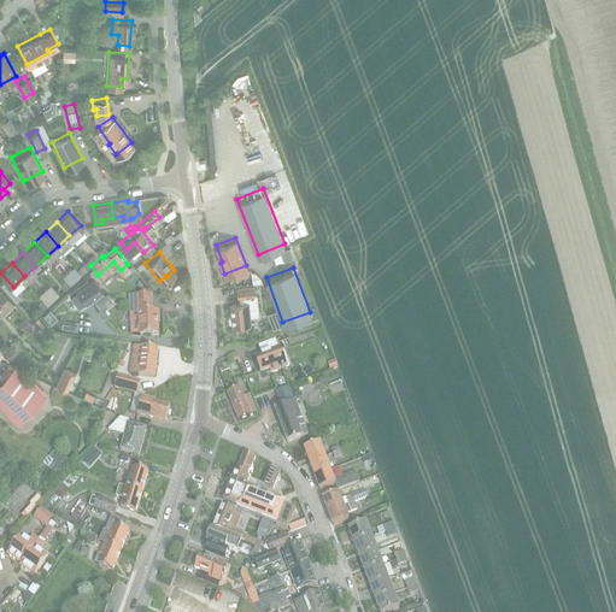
[(83,300),(101,287),(93,275),(75,288),(83,300)]
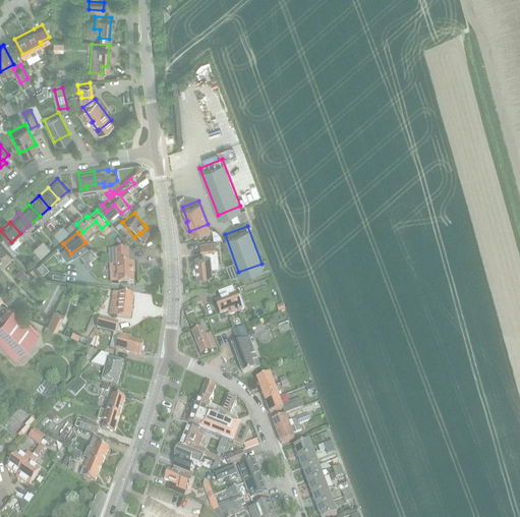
[(194,264),(192,264),(193,270),(195,269),(195,272),(199,271),(199,272),(203,272),(203,271),(204,271),(204,273),(210,273),(210,270),(211,270),(210,261),(217,260),(216,245),(214,246),(213,238),(199,239),(200,248),(201,248),(201,252),(193,253),(194,264)]
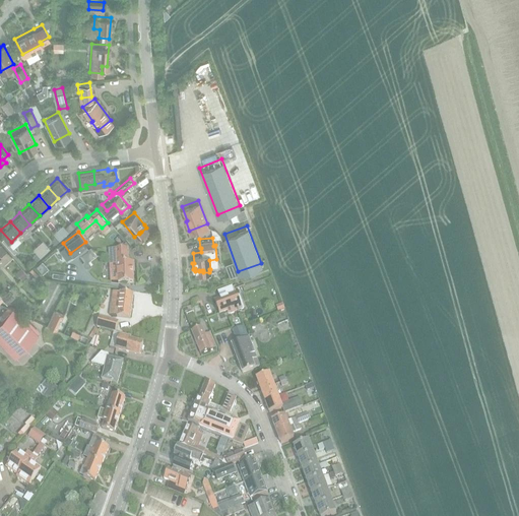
[(0,255),(3,259),(9,253),(0,243),(0,255)]
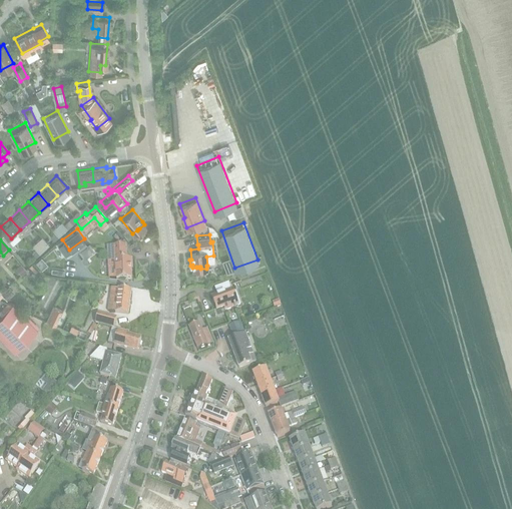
[(124,241),(106,242),(108,275),(116,276),(130,275),(129,263),(131,263),(130,255),(125,255),(124,241)]
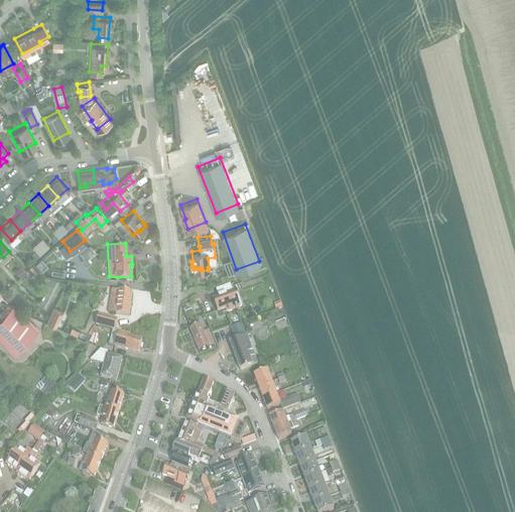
[(236,304),(241,302),(236,290),(234,291),(232,287),(231,287),(229,281),(216,286),(218,292),(212,294),(218,308),(225,306),(226,308),(234,304),(235,305),(236,305),(236,304)]
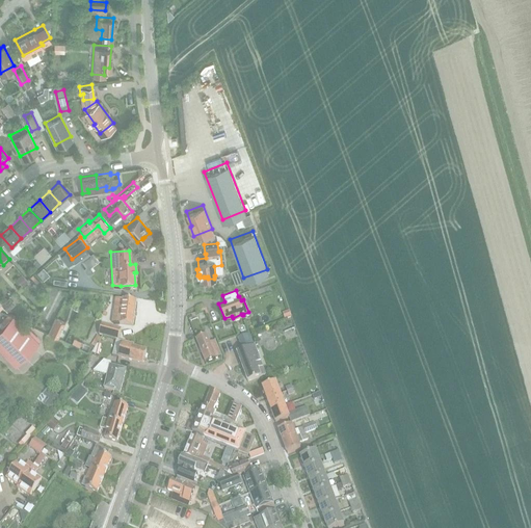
[(111,318),(118,320),(131,321),(135,297),(123,295),(121,309),(113,308),(111,318)]
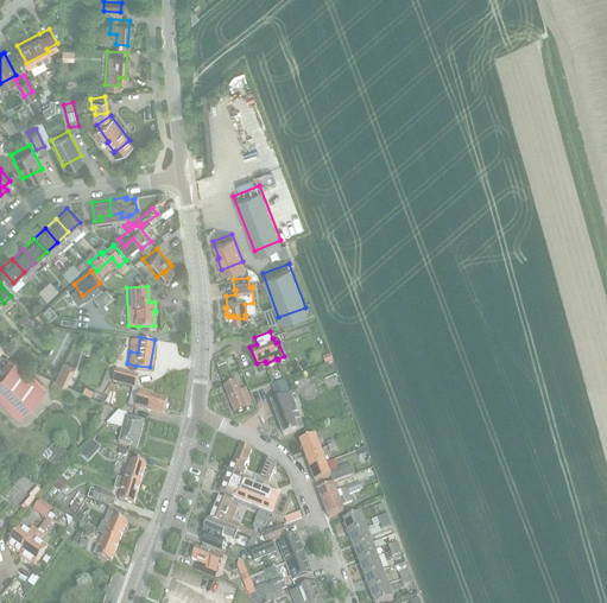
[(0,389),(2,393),(0,395),(0,398),(17,413),(37,393),(43,387),(26,369),(24,372),(11,359),(10,361),(5,355),(0,359),(0,365),(2,367),(0,369),(0,389)]
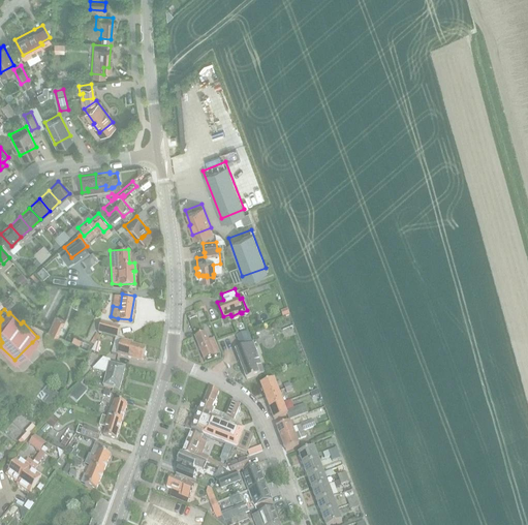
[(56,332),(63,316),(54,312),(47,327),(56,332)]
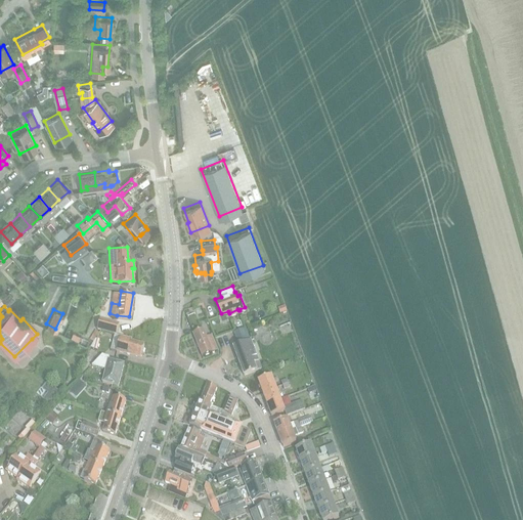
[(117,320),(97,315),(94,326),(114,332),(117,320)]
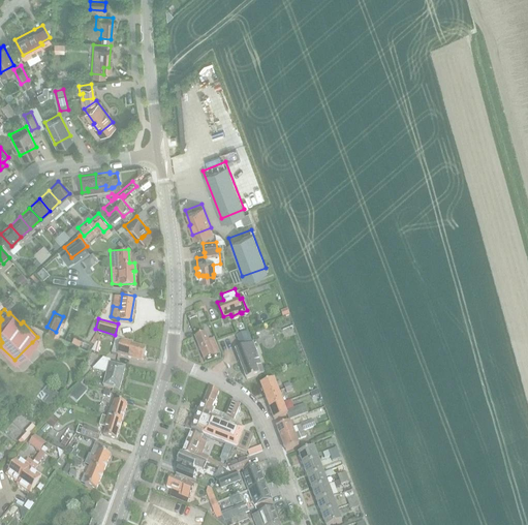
[(234,346),(245,375),(262,369),(251,340),(247,328),(235,332),(240,344),(234,346)]
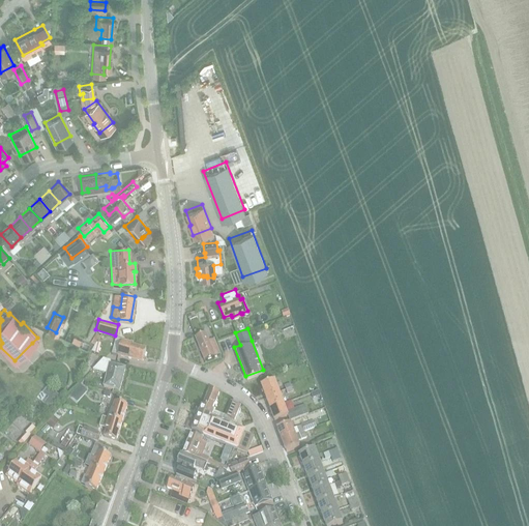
[(203,357),(218,351),(212,335),(207,338),(204,329),(194,333),(203,357)]
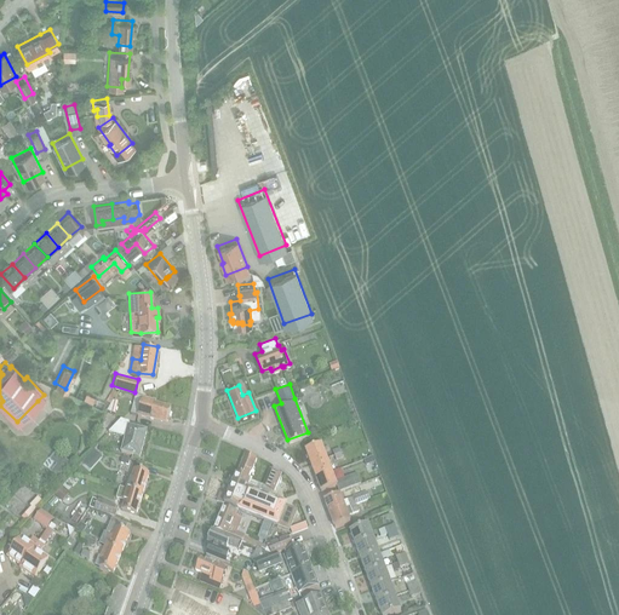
[(147,414),(165,420),(170,403),(154,398),(155,397),(141,392),(136,412),(147,414)]
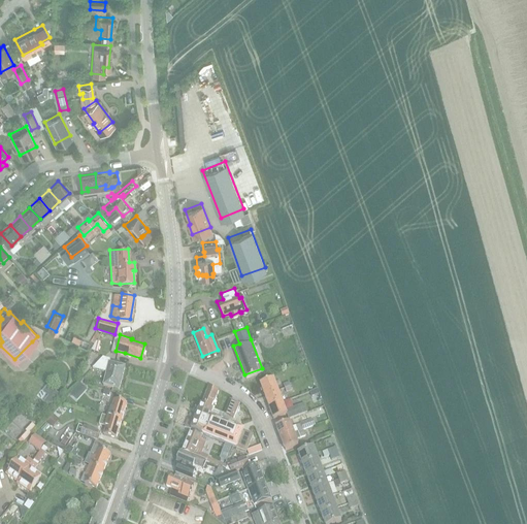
[(118,386),(124,363),(108,359),(109,356),(101,354),(92,365),(105,368),(102,382),(118,386)]
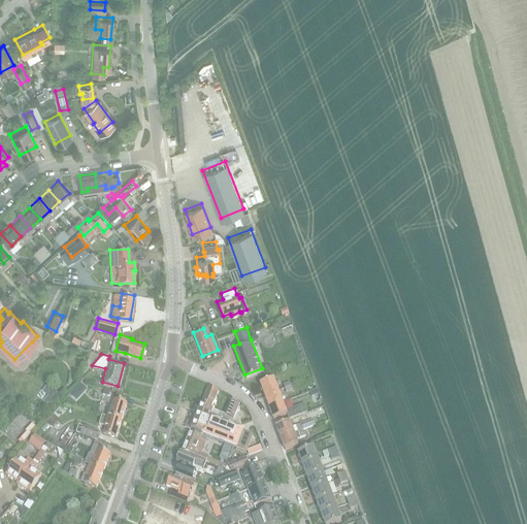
[(263,391),(276,386),(272,374),(259,380),(263,391)]
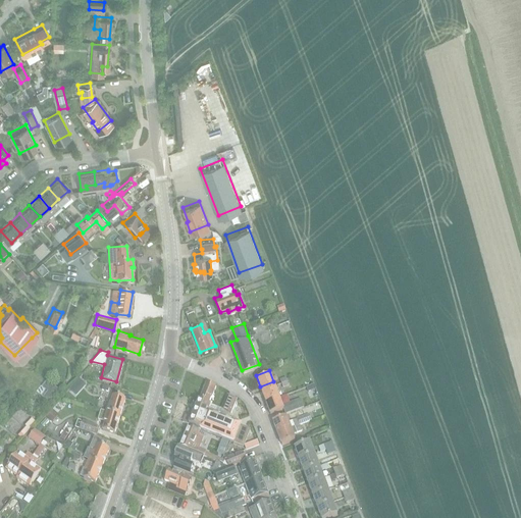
[(278,376),(281,384),(288,381),(284,374),(278,376)]
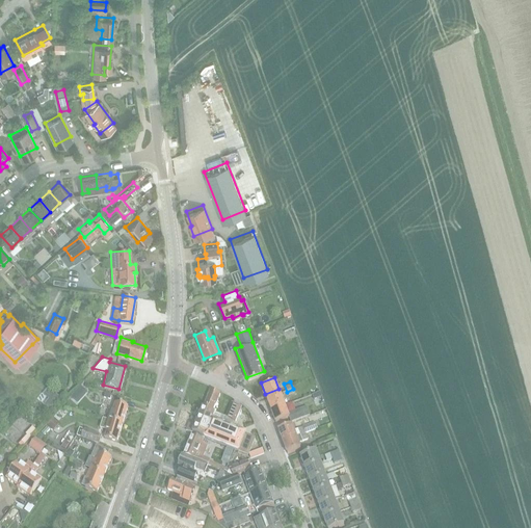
[(86,390),(79,384),(70,395),(77,401),(86,390)]
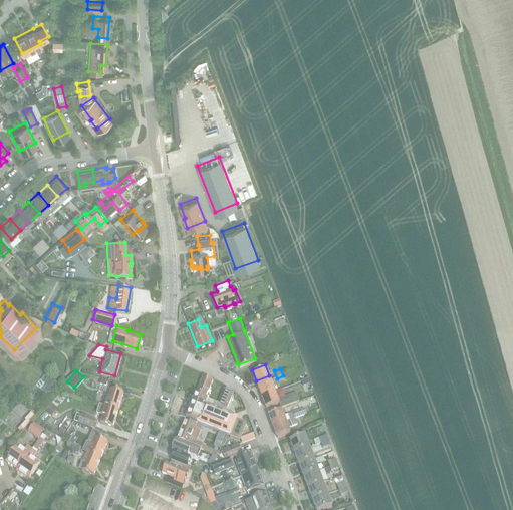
[(202,372),(195,391),(204,395),(211,376),(202,372)]
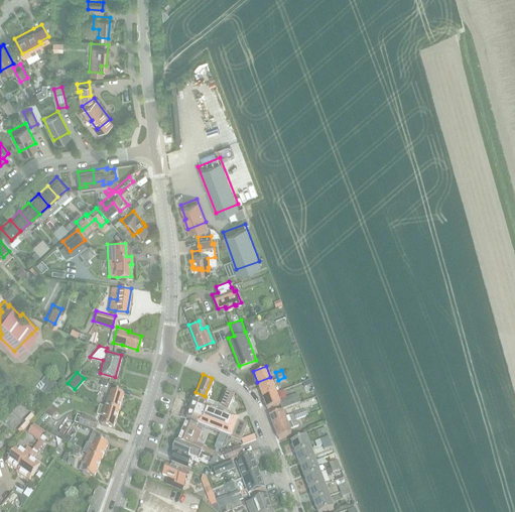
[(261,393),(275,389),(270,377),(257,382),(261,393)]
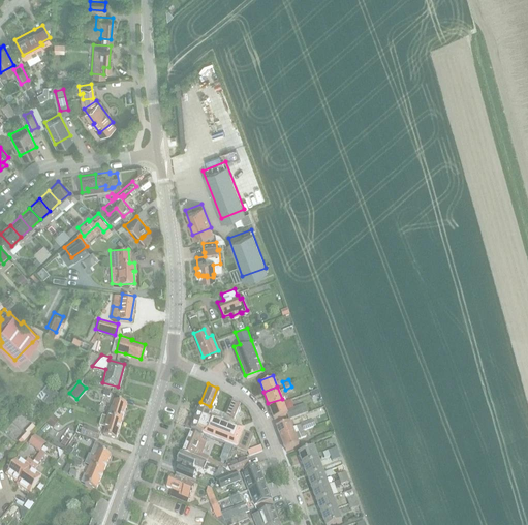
[(105,413),(120,419),(126,401),(113,397),(111,405),(109,404),(105,413)]
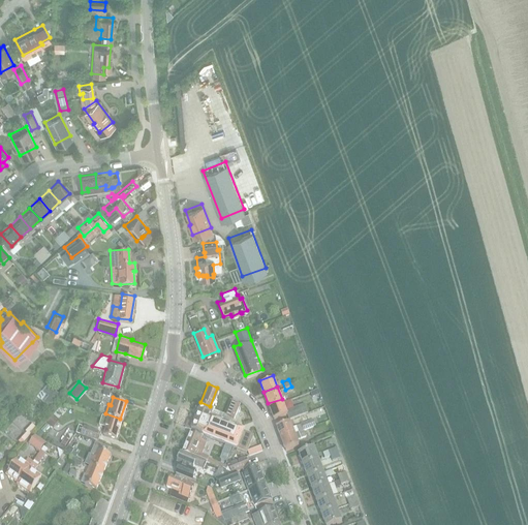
[(212,406),(210,406),(200,402),(195,414),(188,411),(184,424),(236,445),(237,443),(244,446),(249,433),(242,430),(243,428),(227,422),(236,401),(228,398),(223,410),(212,406)]
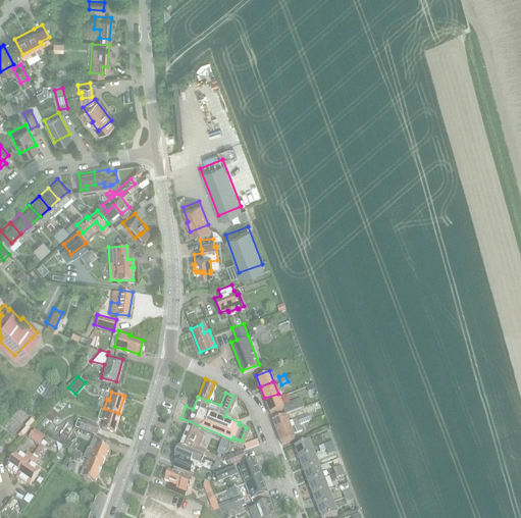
[(299,396),(281,402),(278,394),(264,398),(269,410),(281,405),(284,411),(302,404),(299,396)]
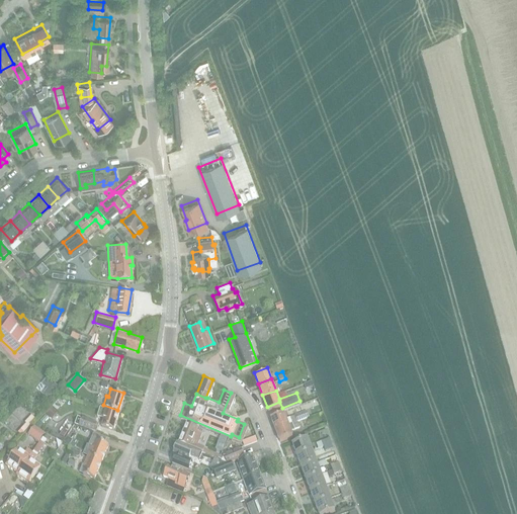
[(51,405),(45,411),(52,416),(57,410),(51,405)]
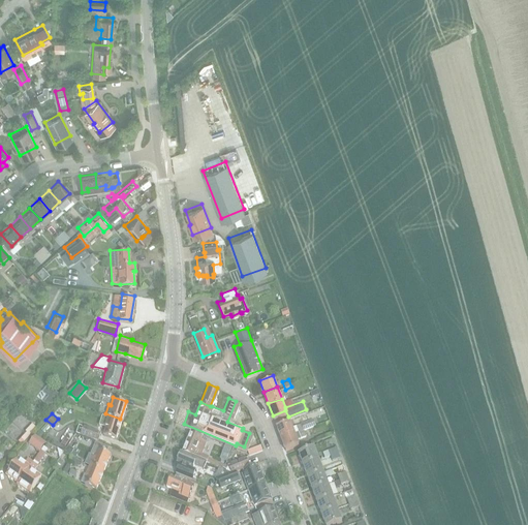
[(120,419),(105,413),(102,424),(104,425),(102,432),(115,436),(120,419)]
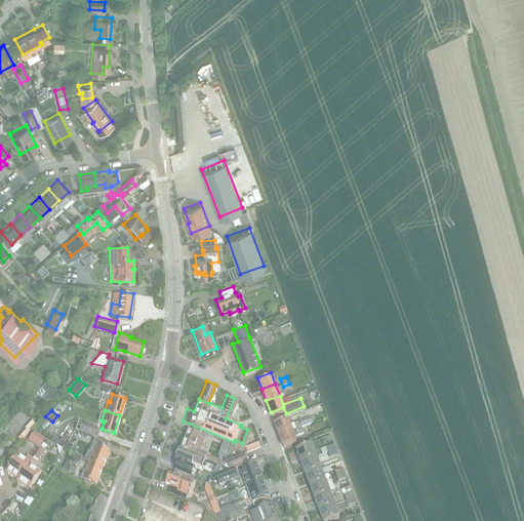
[(297,417),(299,424),(312,419),(310,413),(297,417)]
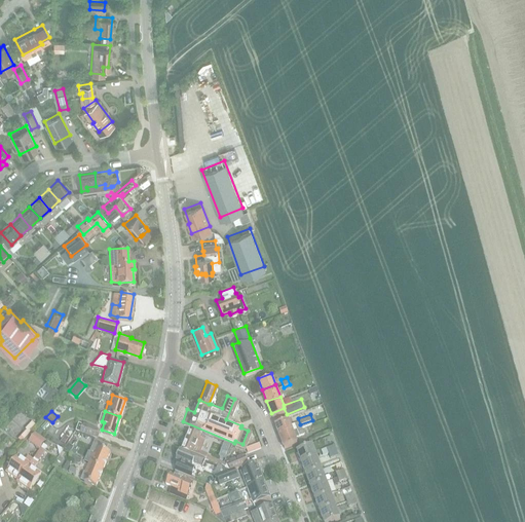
[(274,420),(278,433),(292,427),(287,416),(274,420)]
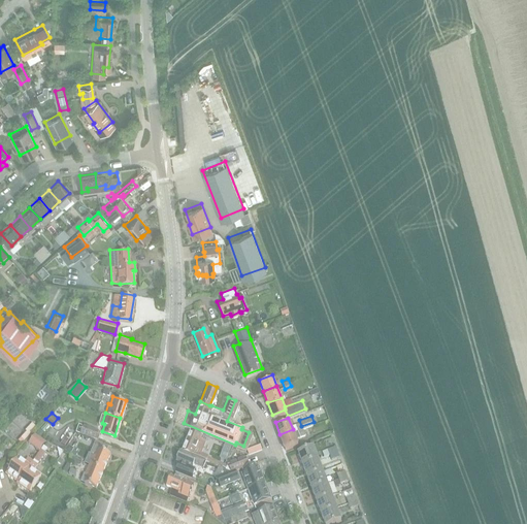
[(35,425),(30,421),(24,428),(25,429),(17,438),(20,441),(35,425)]
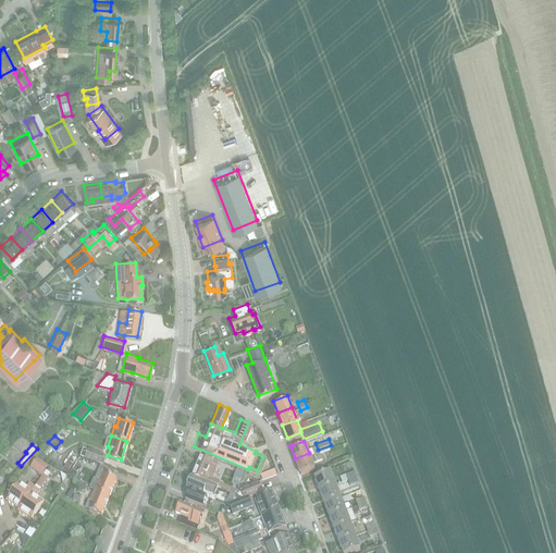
[(102,462),(104,453),(86,446),(84,454),(102,462)]
